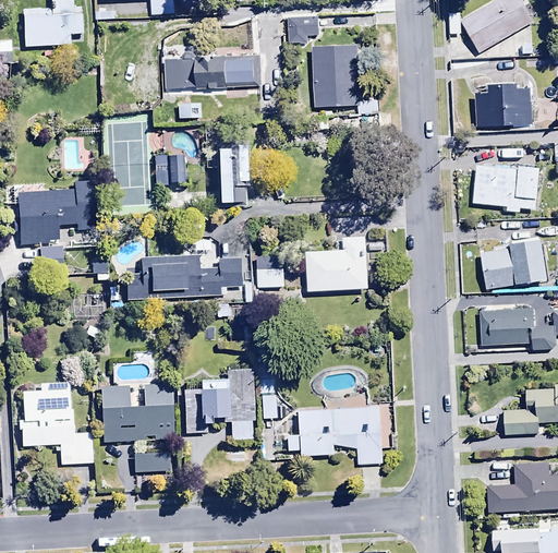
[(52,0),(53,8),(23,8),(24,46),(71,46),(71,34),(85,34),(85,4),(75,4),(75,0),(52,0)]
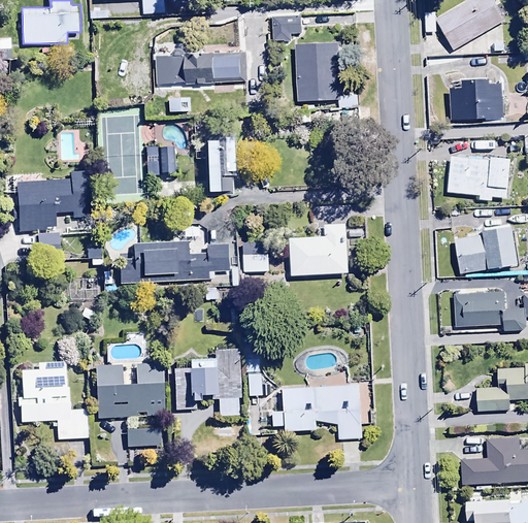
[(97,0),(144,0),(145,12),(168,12),(167,0),(97,0)]
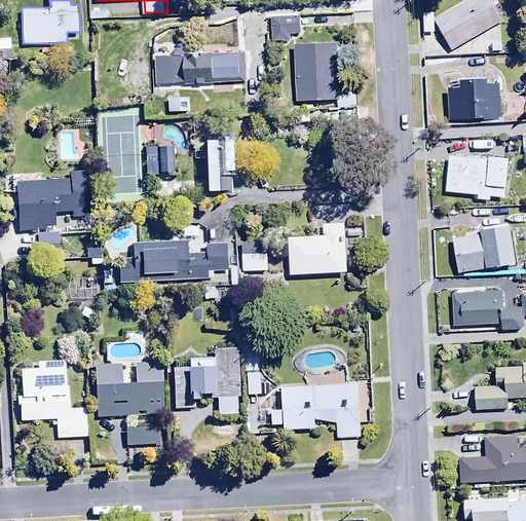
[(468,0),(437,17),(452,47),(504,20),(494,0),(468,0)]
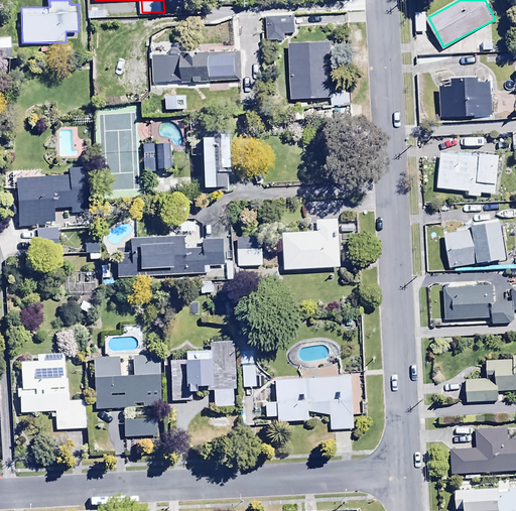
[(426,11),(416,11),(415,30),(426,30),(426,11)]
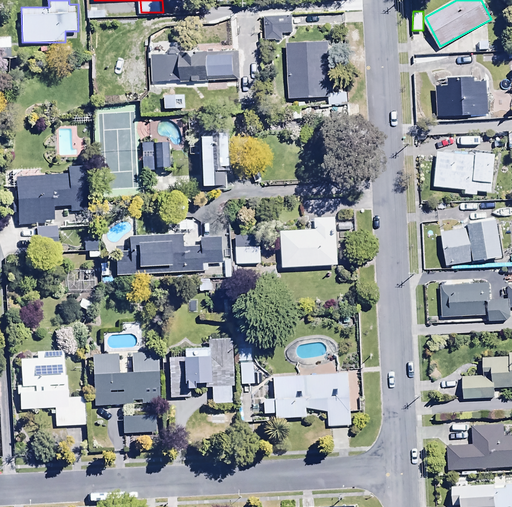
[(293,13),(265,14),(265,38),(283,38),(283,31),(294,31),(293,13)]
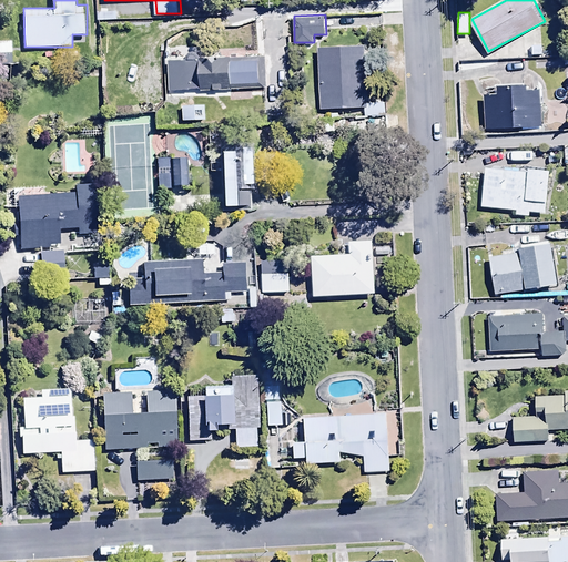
[(11,40),(0,40),(0,64),(12,64),(11,40)]
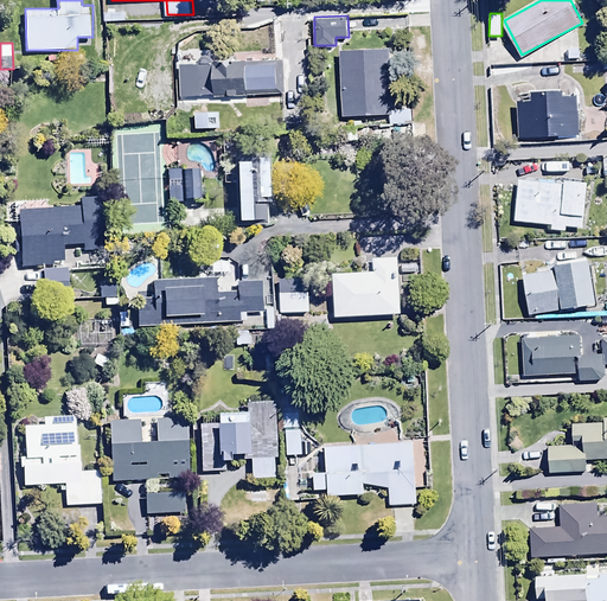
[(390,48),(340,50),(343,117),(390,115),(390,123),(411,122),(411,108),(394,109),(390,48)]
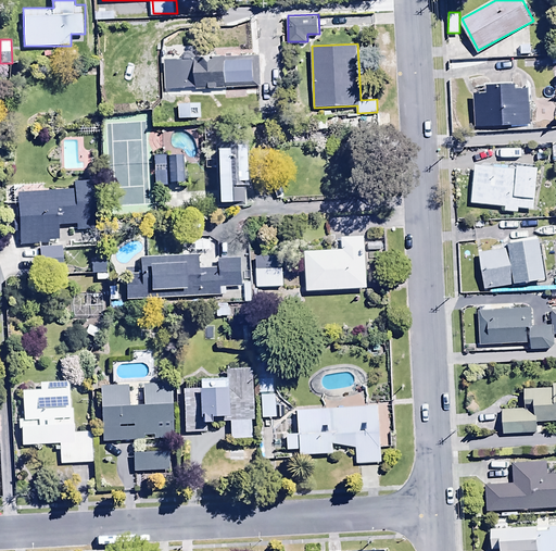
[(165,57),(166,87),(198,86),(198,88),(261,85),(258,53),(196,57),(193,52),(189,51),(185,52),(182,57),(165,57)]
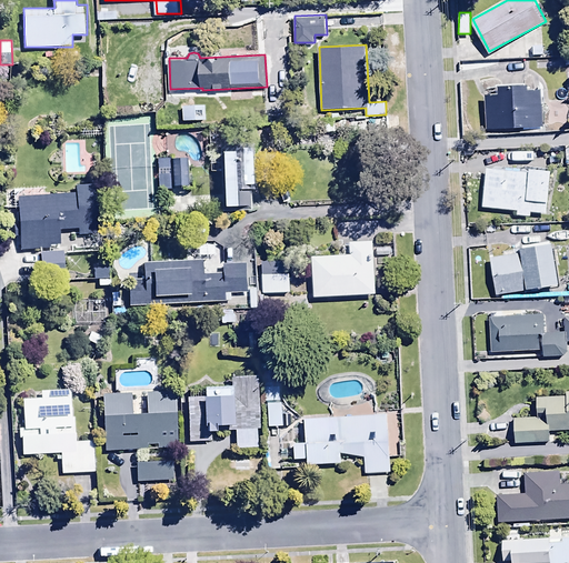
[(528,89),(528,82),(499,83),(499,96),(486,96),(487,129),(545,128),(543,89),(528,89)]
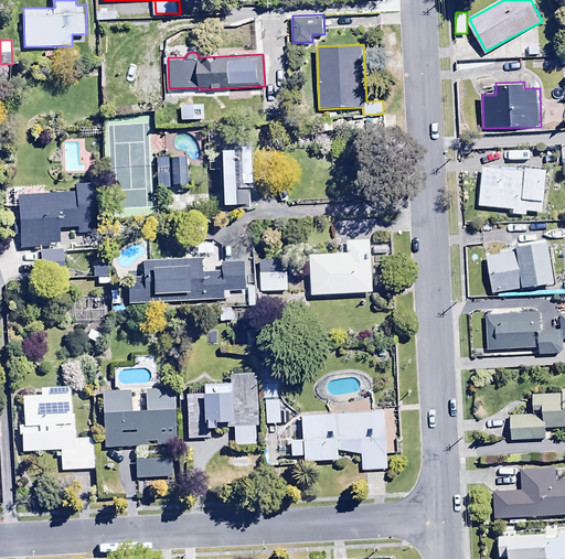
[(203,104),(181,105),(181,119),(203,119),(203,104)]
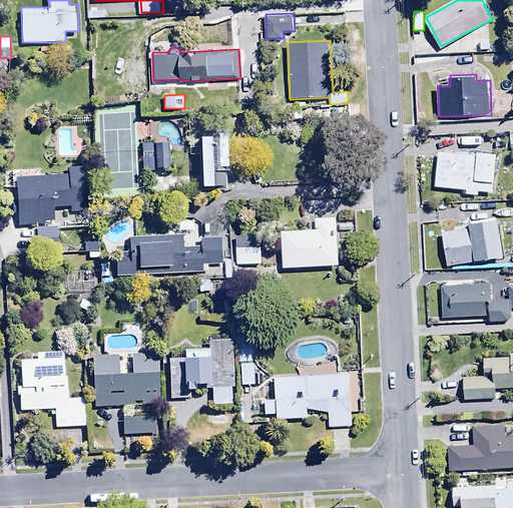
[(327,109),(316,110),(317,120),(328,120),(327,109)]
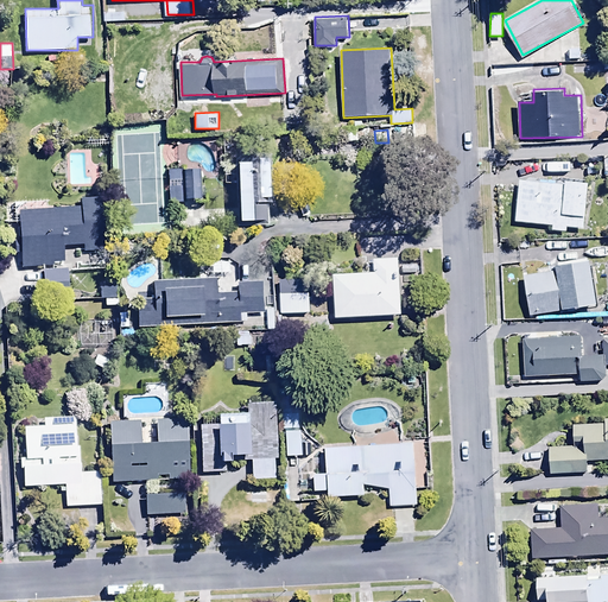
[(271,163),(240,163),(241,223),(270,223),(268,201),(271,201),(271,163)]
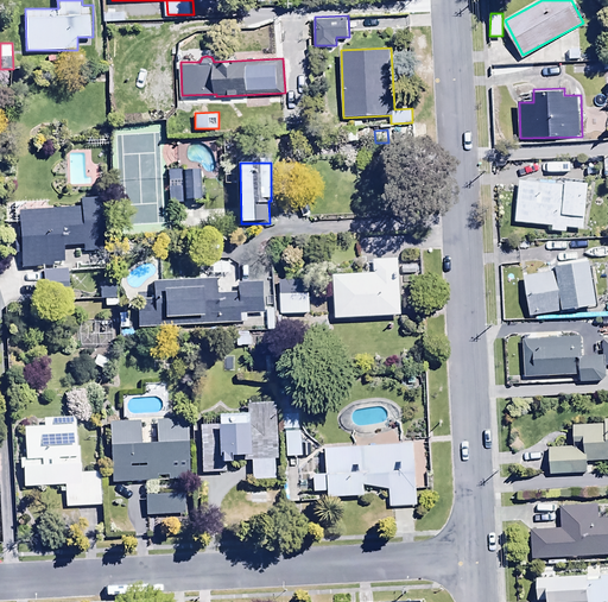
[(184,171),(187,201),(203,200),(202,170),(184,171)]
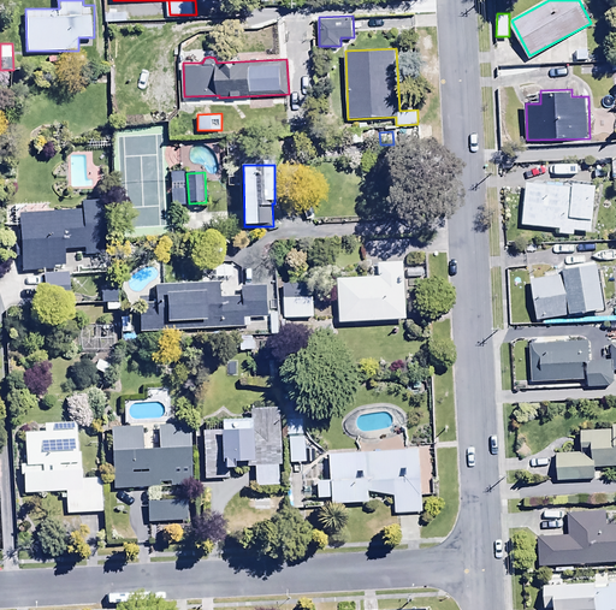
[(592,230),(596,184),(574,182),(574,187),(528,182),(523,224),(560,227),(560,232),(574,234),(574,227),(592,230)]
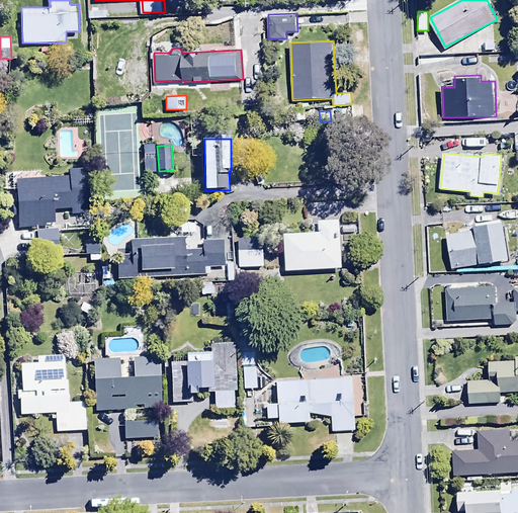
[(69,176),(16,179),(19,228),(46,226),(46,221),(55,221),(55,207),(71,207),(71,216),(92,214),(90,165),(68,166),(69,176)]
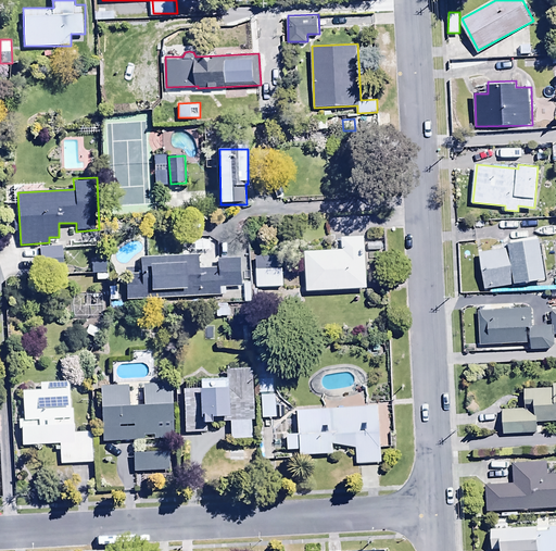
[(307,251),(310,290),(369,288),(368,237),(344,238),(344,249),(307,251)]
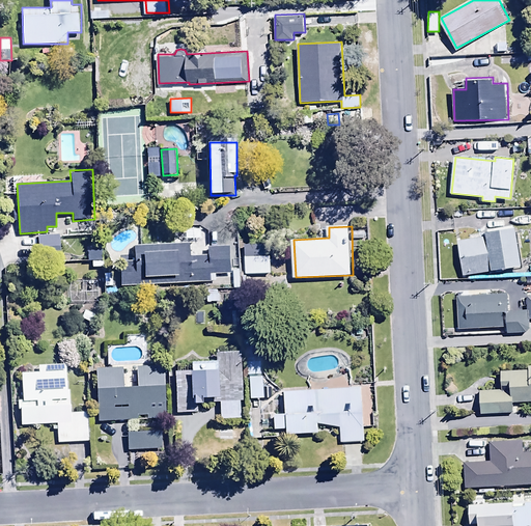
[(458,239),(464,275),(523,268),(518,226),(486,230),(487,236),(458,239)]
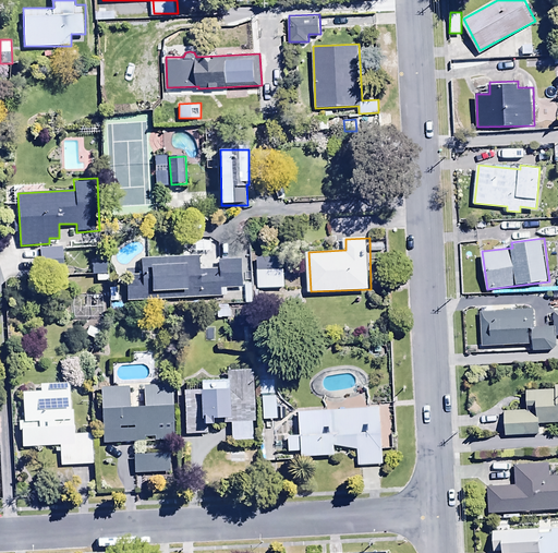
[(40,247),(43,273),(63,271),(61,244),(40,247)]
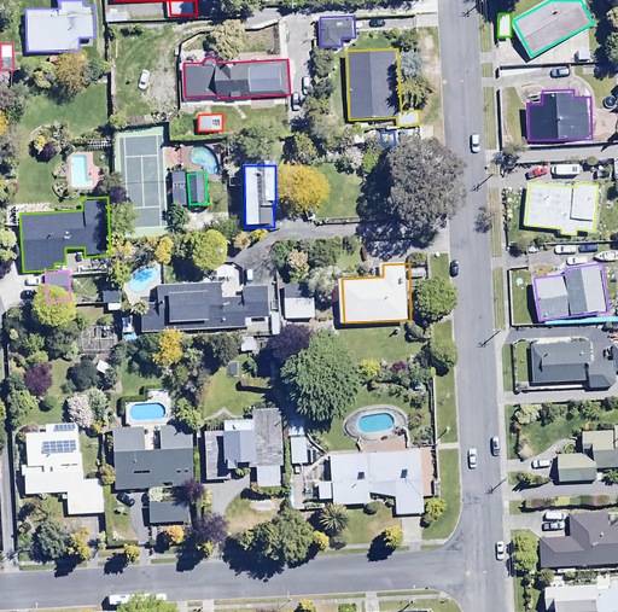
[(140,303),(141,331),(252,326),(252,318),(270,316),(268,285),(242,286),(242,296),(221,297),(220,281),(156,285),(157,302),(140,303)]
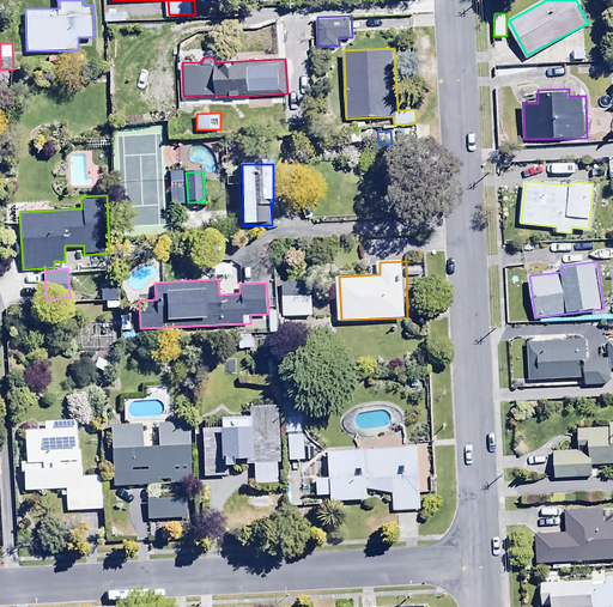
[(314,280),(283,280),(284,296),(314,296),(314,280)]
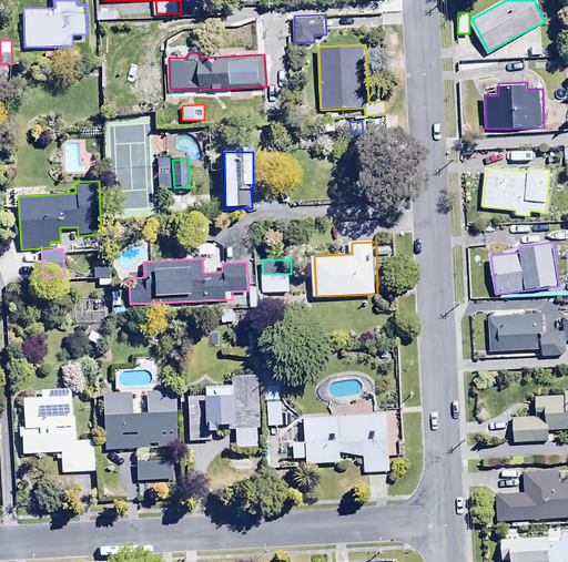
[(234,308),(221,308),(221,320),(234,320),(234,308)]
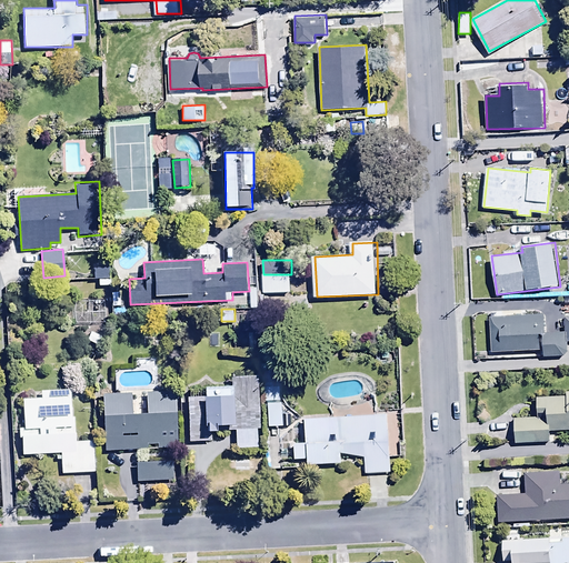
[(562,325),(542,327),(542,309),(489,312),(489,345),(542,344),(542,352),(562,352),(568,347),(568,338),(568,337),(568,311),(562,311),(562,325)]
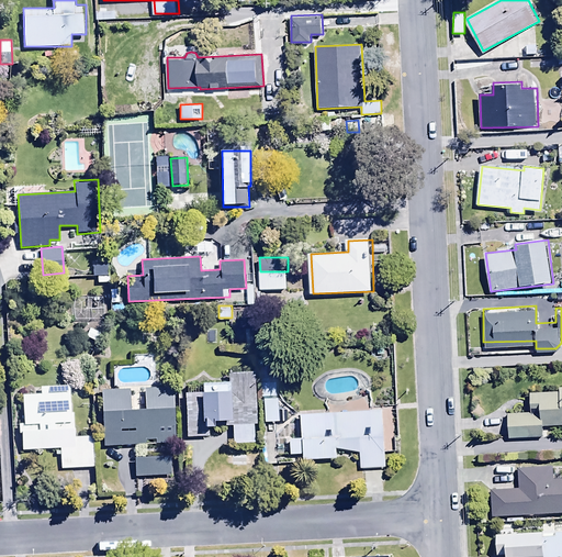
[(202,391),(186,392),(187,436),(208,435),(206,429),(215,429),(215,425),(233,425),(234,444),(255,443),(254,424),(257,423),(255,371),(229,371),(229,381),(202,382),(202,391)]
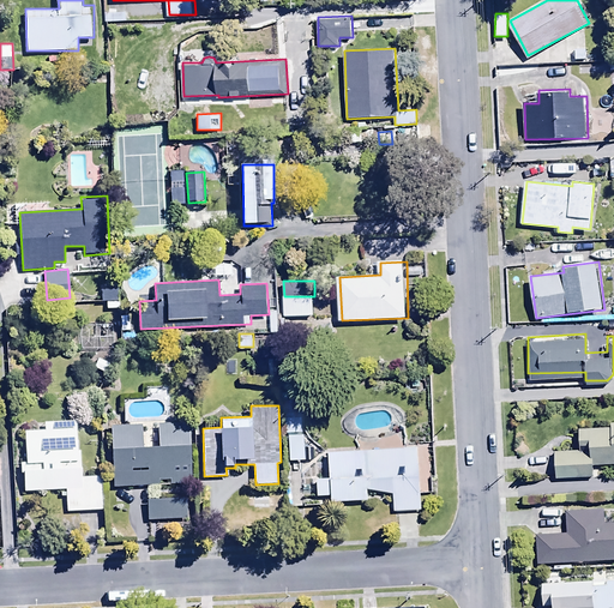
[(613,416),(608,416),(609,421),(577,422),(578,445),(553,446),(554,474),(591,473),(591,458),(613,457),(613,416)]
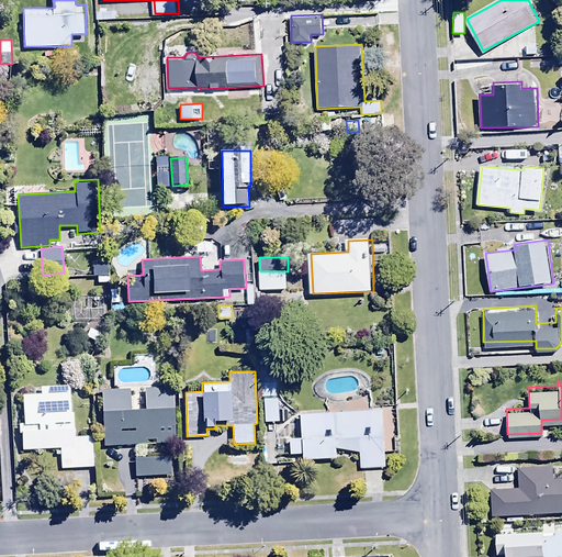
[(69,383),(33,385),(34,392),(23,392),(24,422),(19,422),(20,433),(22,433),(22,448),(60,447),(60,467),(96,466),(94,439),(90,439),(90,434),(75,434),(74,411),(70,411),(69,383)]
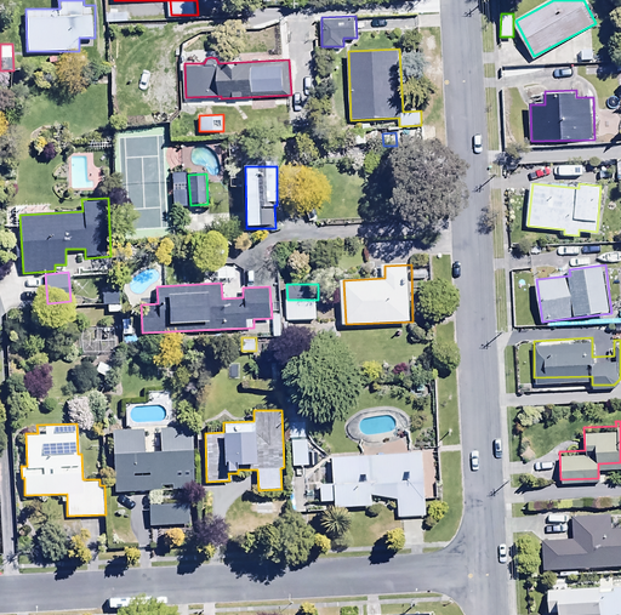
[(193,426),(160,427),(161,451),(144,453),(143,427),(113,428),(114,493),(194,490),(193,426)]
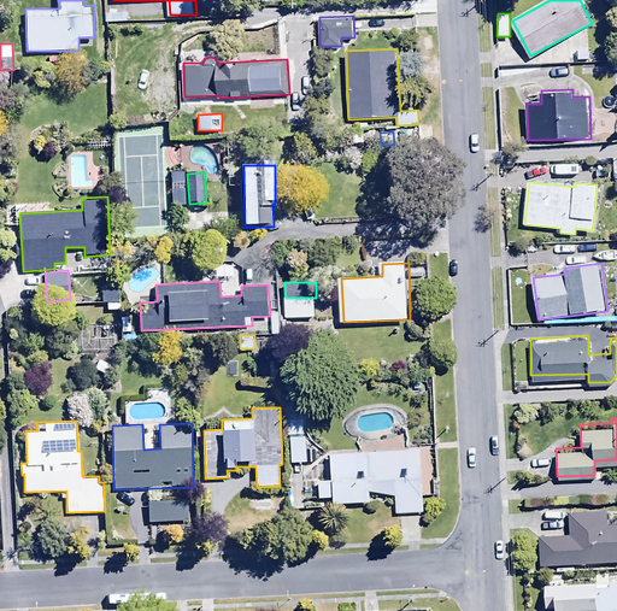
[(304,435),(288,436),(289,460),(305,459),(304,435)]
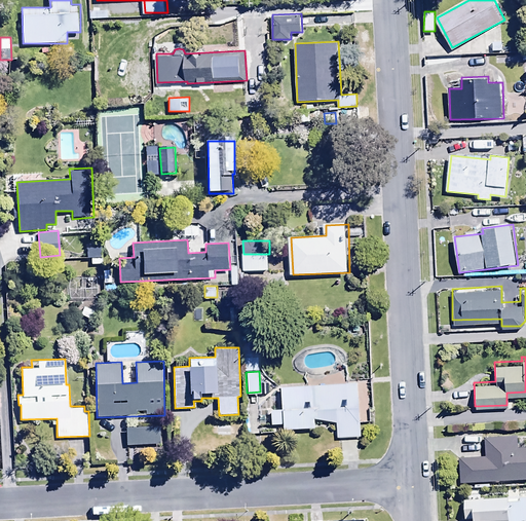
[(361,435),(360,383),(280,385),(282,409),(270,409),(271,424),(283,423),(283,429),(316,428),(316,417),(331,421),(339,421),(340,436),(361,435)]
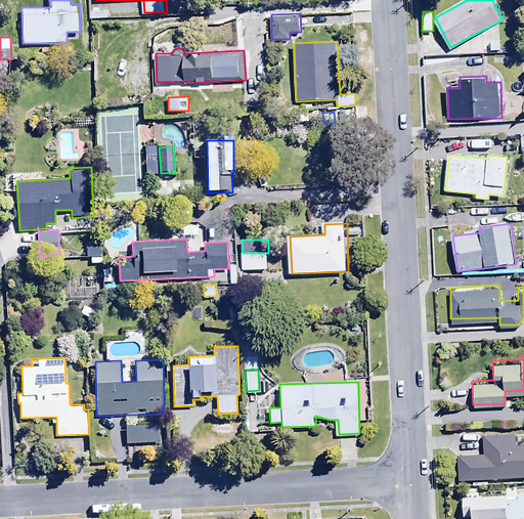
[(258,406),(249,406),(250,428),(259,428),(258,406)]
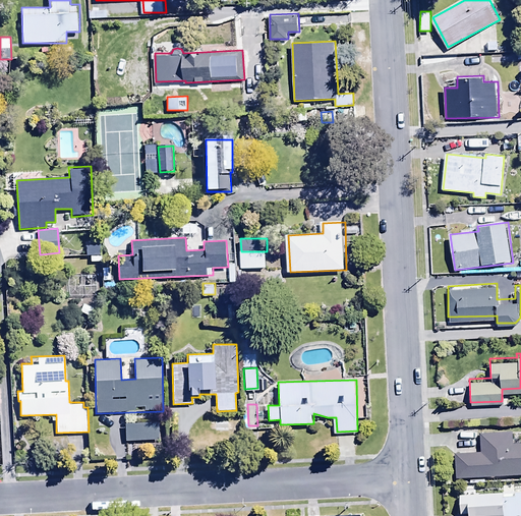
[(158,421),(124,423),(125,440),(159,438),(158,421)]
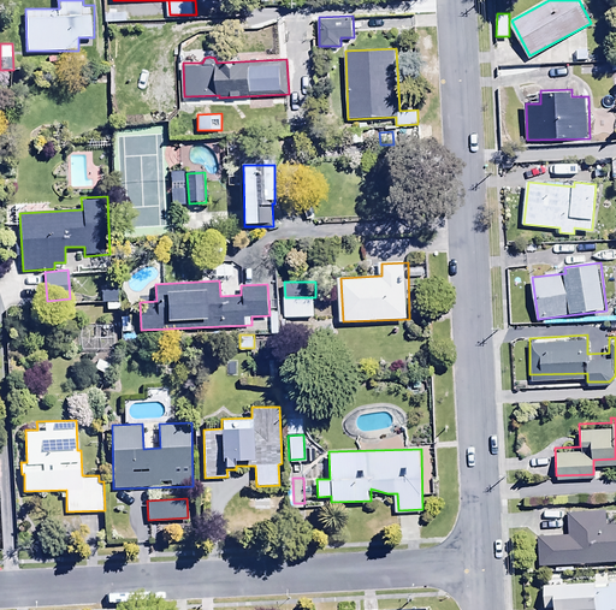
[(568,531),(538,532),(538,561),(615,556),(615,519),(604,520),(604,505),(567,507),(568,531)]
